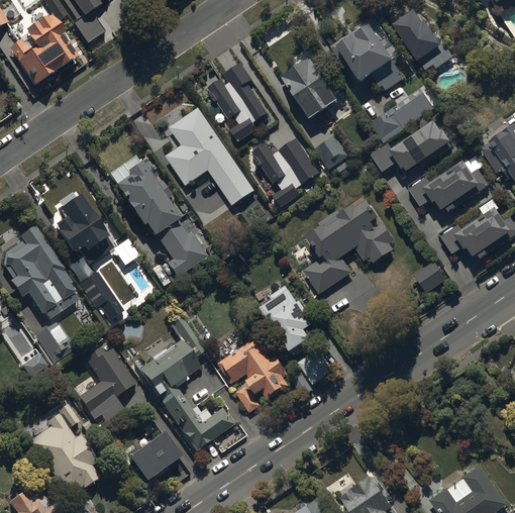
[(82,39),(100,28),(86,7),(94,1),(93,0),(62,0),(72,15),(68,18),(82,39)]
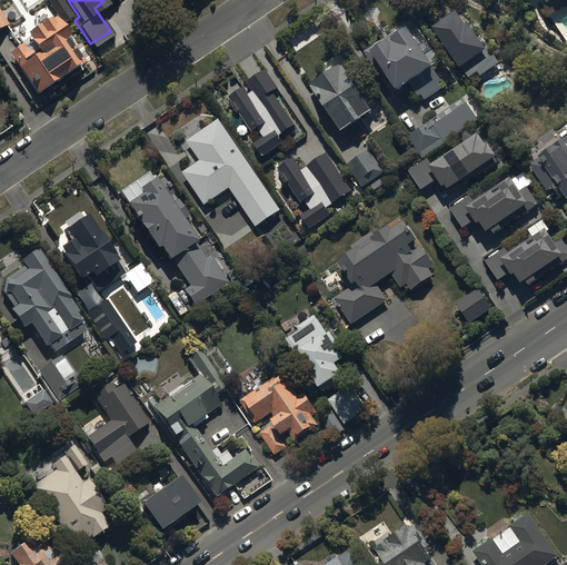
[(398,93),(410,86),(417,96),(420,93),(425,99),(441,88),(438,81),(441,80),(437,73),(445,69),(408,13),(387,27),(389,30),(384,33),(381,31),(368,39),(371,43),(362,49),(391,92),(396,89),(398,93)]
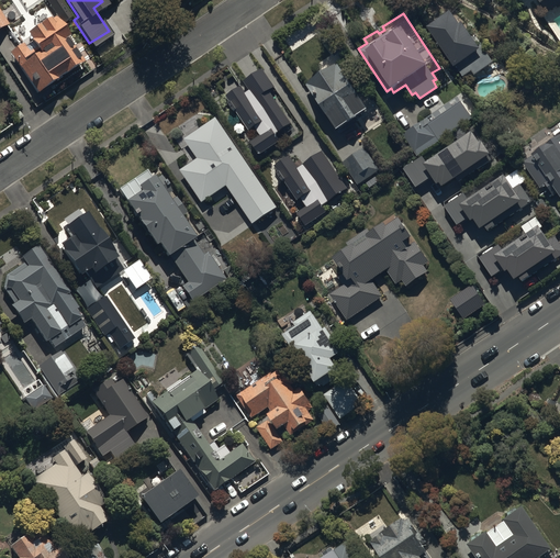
[(484,49),(481,52),(476,43),(462,24),(460,26),(451,13),(427,29),(455,69),(457,68),(461,76),(470,69),(473,75),(492,62),(484,49)]
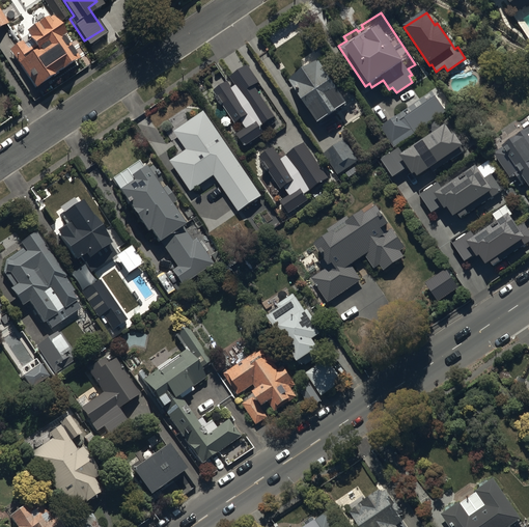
[(51,17),(26,34),(22,27),(16,31),(21,39),(7,49),(32,86),(35,84),(38,88),(78,61),(71,52),(75,49),(70,40),(64,44),(62,39),(64,37),(51,17)]
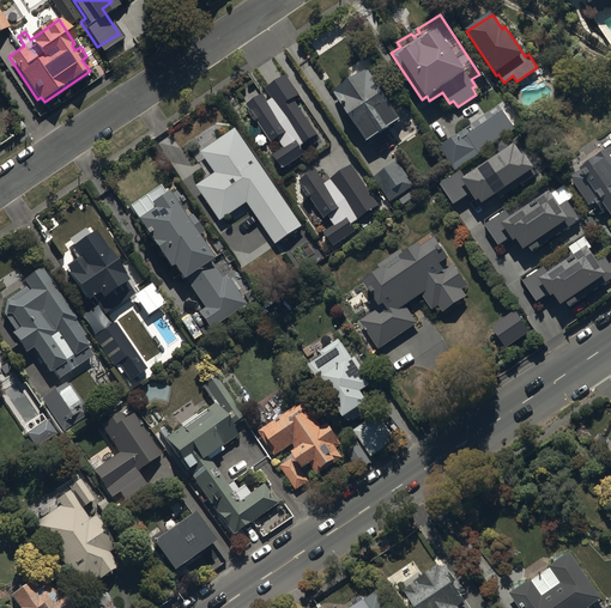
[(369,68),(333,92),(369,144),(371,143),(374,146),(382,139),(383,141),(394,134),(392,132),(406,123),(369,68)]
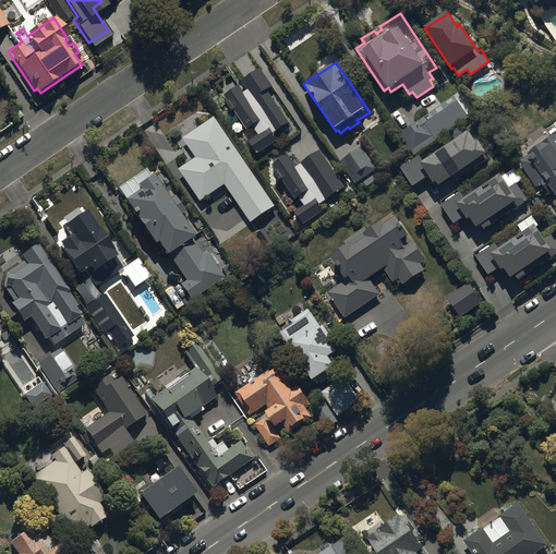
[(257,63),(239,76),(244,84),(241,86),(237,81),(221,91),(244,124),(250,121),(255,130),(245,135),(254,148),(275,135),(270,129),(286,119),(264,86),(269,82),(257,63)]
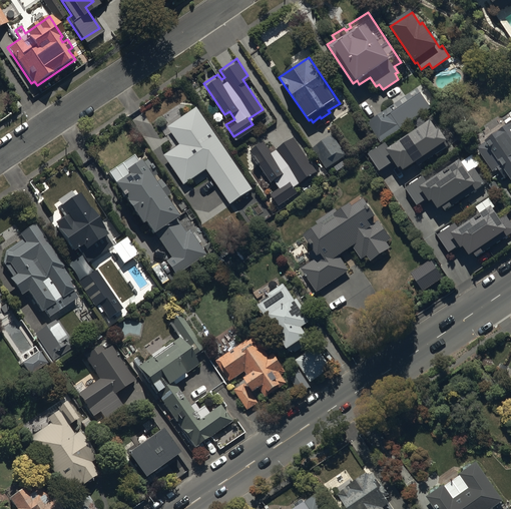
[(429,106),(418,90),(397,105),(398,107),(390,112),(387,107),(367,121),(380,140),(429,106)]
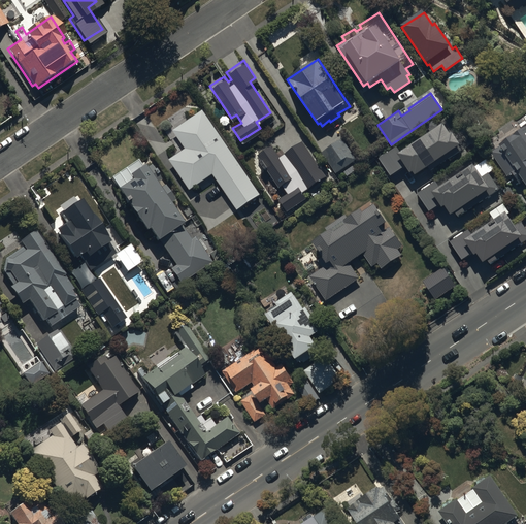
[(259,194),(202,109),(186,120),(190,125),(175,134),(185,148),(168,159),(189,189),(211,173),(236,209),(259,194)]
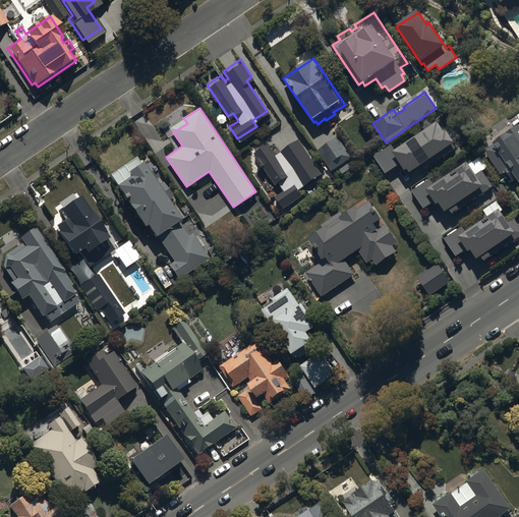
[(434,117),(390,148),(402,166),(404,165),(406,168),(419,159),(423,165),(455,144),(443,126),(441,127),(434,117)]
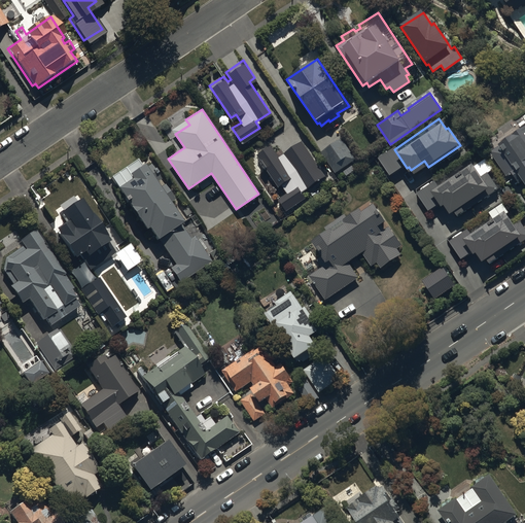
[(524,128),(489,151),(511,184),(516,181),(517,184),(521,182),(524,187),(524,128)]
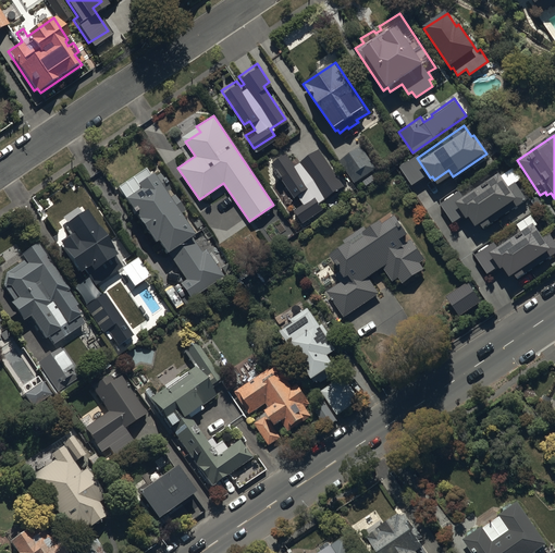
[(372,166),(355,140),(337,152),(355,177),(372,166)]
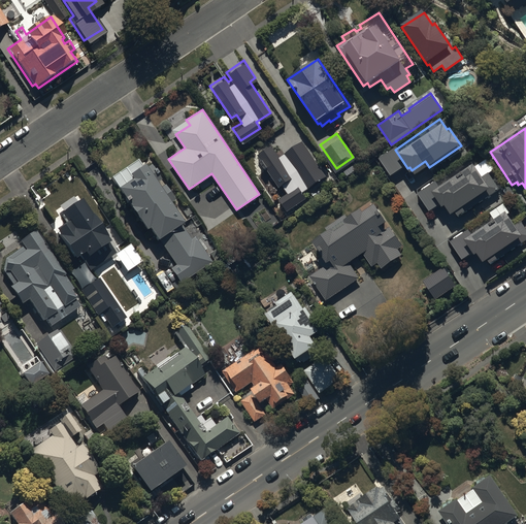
[(269,141),(254,152),(276,184),(280,182),(285,189),(275,195),(285,207),(304,194),(299,189),(323,172),(299,137),(276,153),(269,141)]
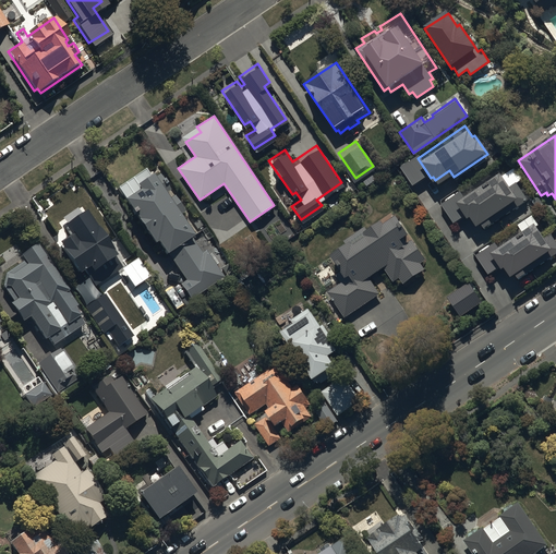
[(135,178),(121,187),(150,231),(154,229),(182,273),(177,277),(188,294),(217,275),(186,227),(190,225),(148,161),(131,172),(135,178)]
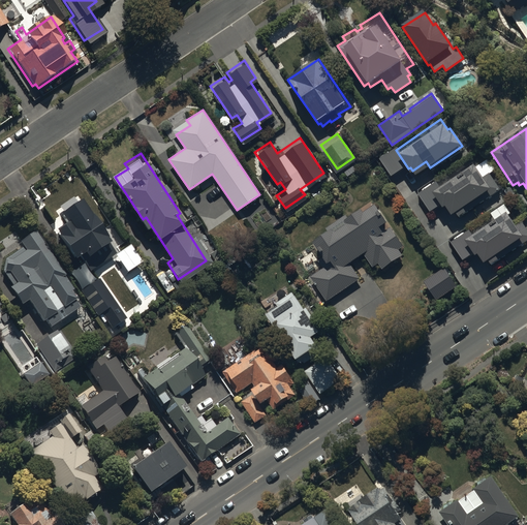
[(471,159),(429,187),(440,204),(442,202),(448,211),(454,208),(457,213),(498,186),(487,170),(481,174),(471,159)]
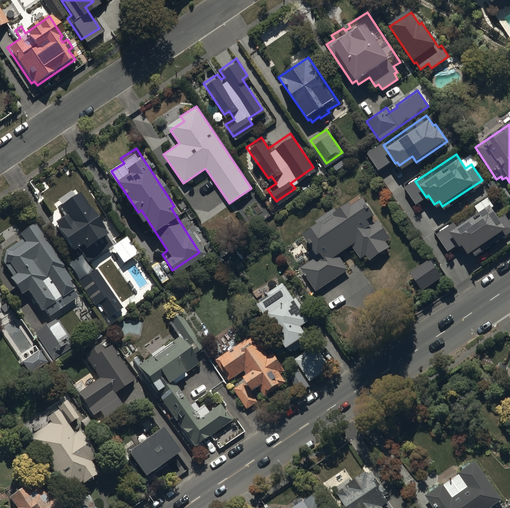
[(62,209),(60,212),(65,218),(54,227),(72,254),(78,250),(86,262),(111,246),(78,198),(74,200),(72,199),(63,205),(65,207),(62,209)]
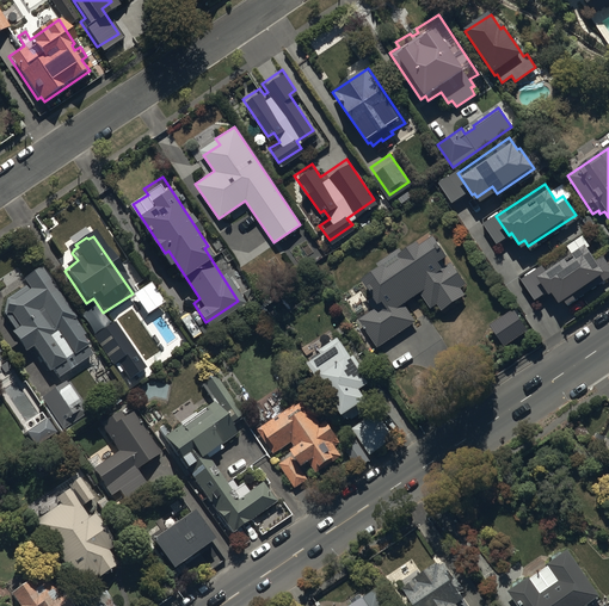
[(399,247),(376,263),(382,271),(363,283),(373,296),(368,300),(374,308),(356,320),(376,348),(416,321),(404,304),(419,294),(430,309),(436,304),(442,311),(465,295),(460,288),(466,284),(435,240),(420,248),(419,246),(404,255),(399,247)]
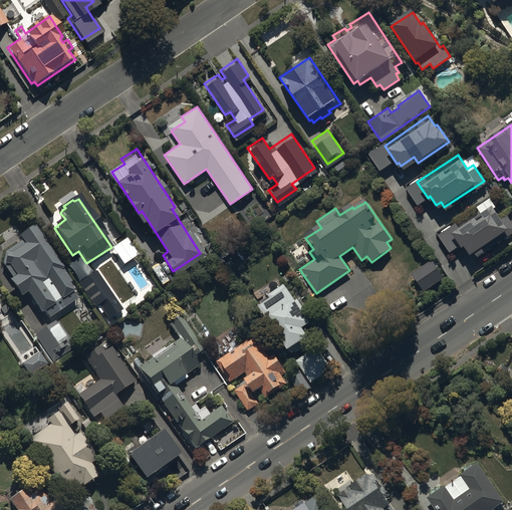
[(489,203),(449,229),(459,244),(462,242),(468,251),(472,248),(475,254),(511,229),(511,221),(505,211),(498,215),(489,203)]
